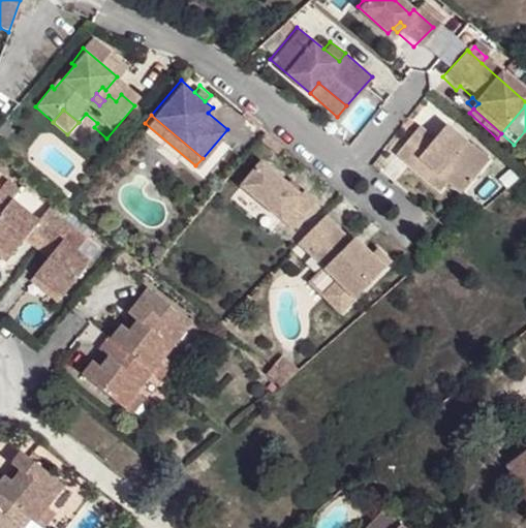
[(285,142),(268,127),(261,135),(279,150),(285,142)]
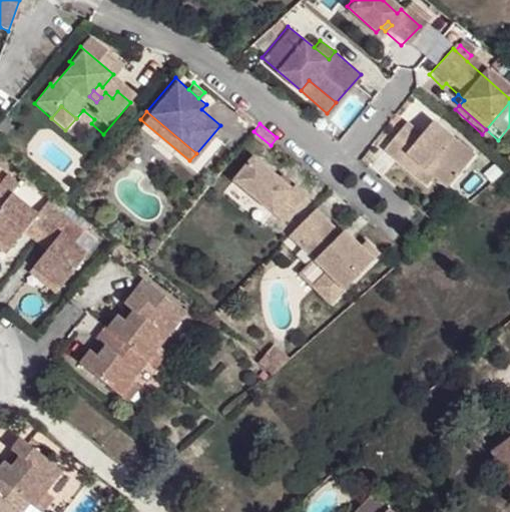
[(413,143),(398,131),(381,152),(396,165),(403,156),(430,179),(444,190),(470,158),(429,124),(417,138),(413,143)]
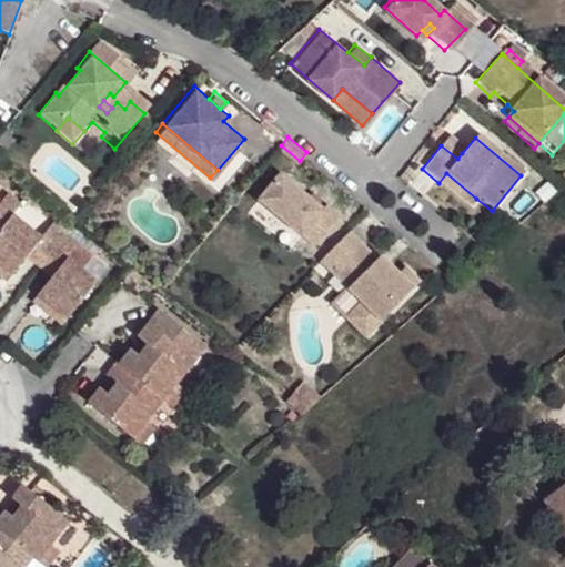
[(446,139),(441,145),(457,159),(462,153),(446,139)]
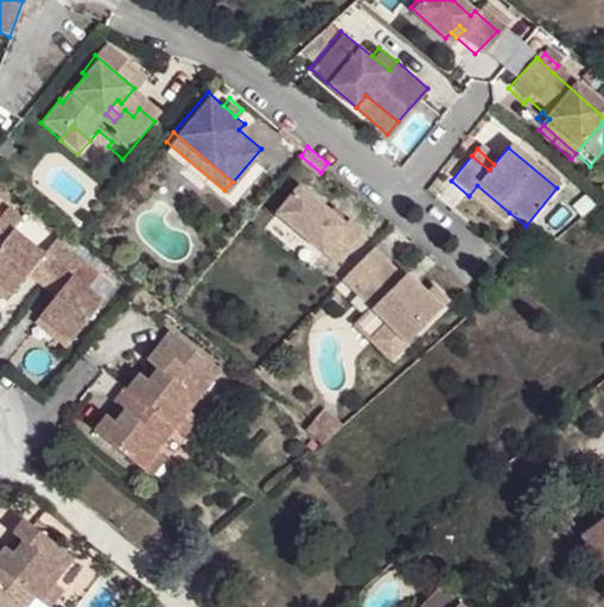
[(348,220),(302,183),(277,213),(336,260),(366,226),(351,215),(348,220)]
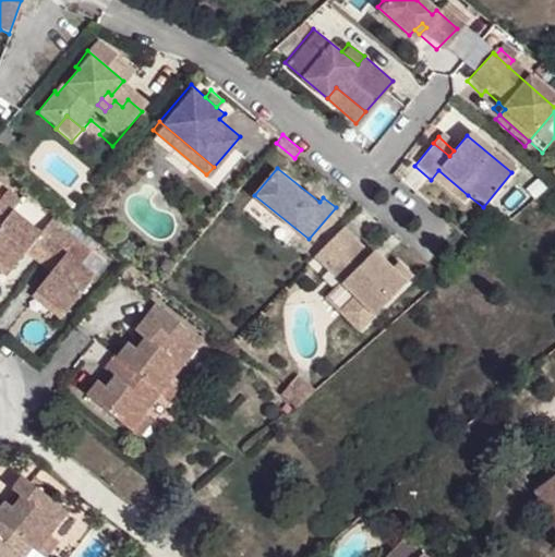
[(438,170),(431,180),(461,204),(468,195),(438,170)]
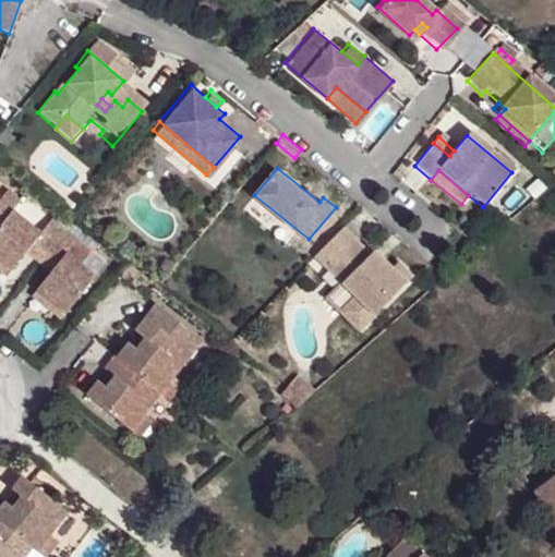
[(0,216),(9,223),(0,235),(0,255),(19,270),(38,244),(63,264),(41,290),(69,313),(96,278),(70,255),(81,242),(56,221),(44,235),(17,214),(25,203),(13,191),(2,206),(0,204),(0,216)]
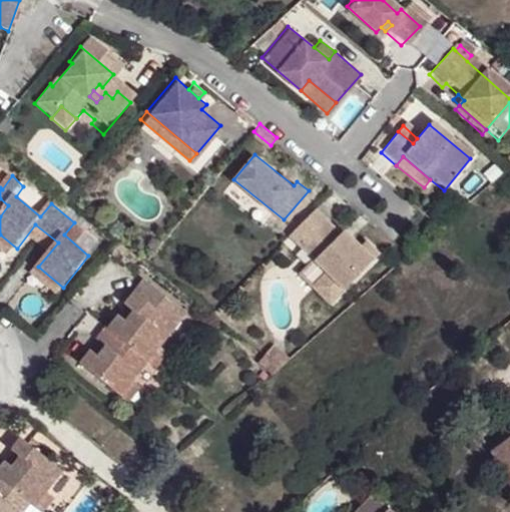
[(360,240),(354,233),(346,240),(338,233),(341,230),(315,205),(291,231),(330,268),(321,277),(337,292),(379,245),(366,233),(360,240)]
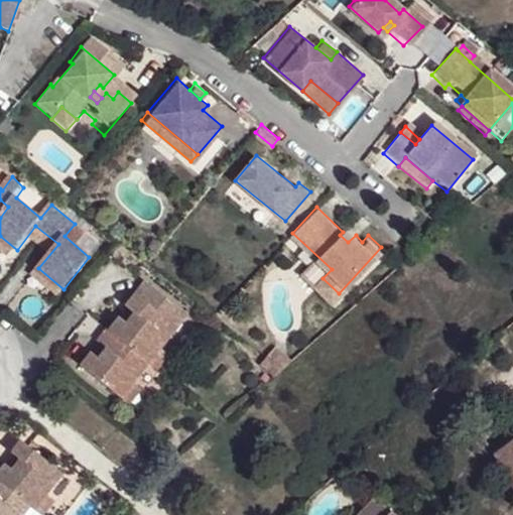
[(348,242),(356,235),(347,227),(343,232),(340,235),(348,242)]
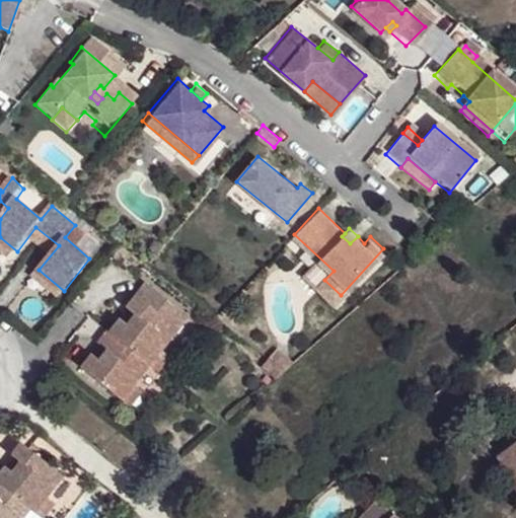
[(0,250),(11,260),(17,251),(0,237),(0,250)]
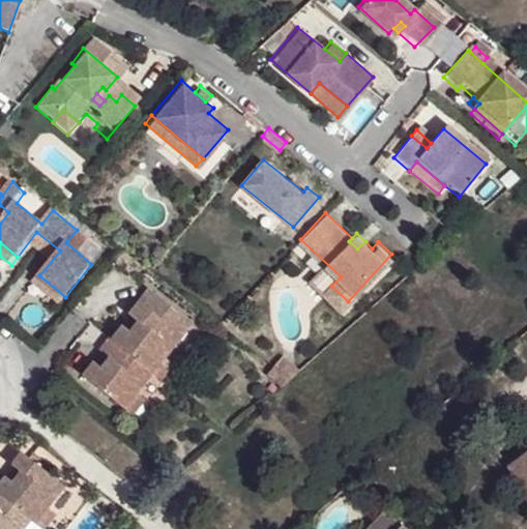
[(344,304),(348,301),(331,286),(328,290),(344,304)]
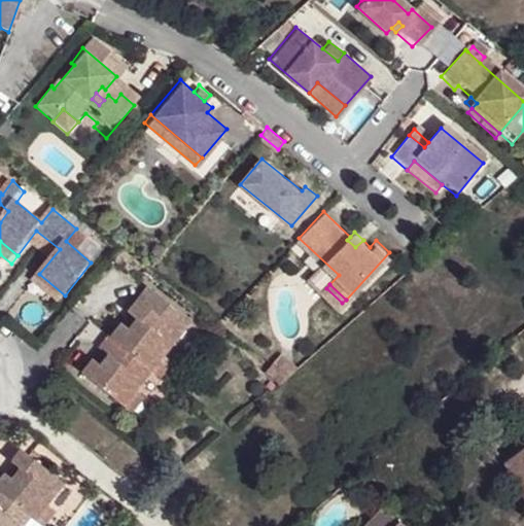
[(109,338),(151,372),(189,322),(146,287),(126,311),(136,319),(128,329),(120,323),(109,338)]
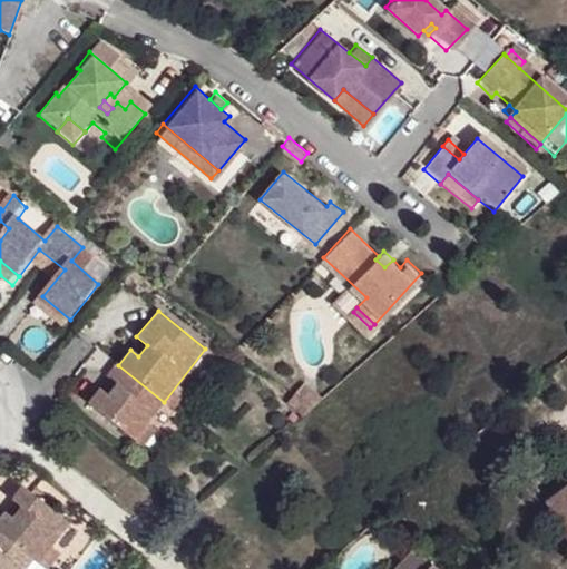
[(134,440),(164,402),(118,365),(116,362),(107,374),(117,383),(107,394),(99,388),(88,403),(134,440)]
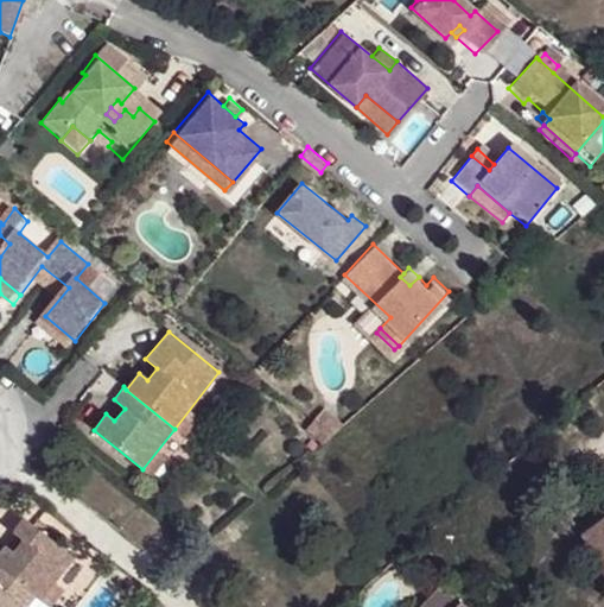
[(6,544),(0,551),(0,564),(39,596),(43,599),(56,582),(75,558),(53,542),(58,536),(37,518),(32,524),(24,517),(13,530),(23,541),(14,551),(6,544)]
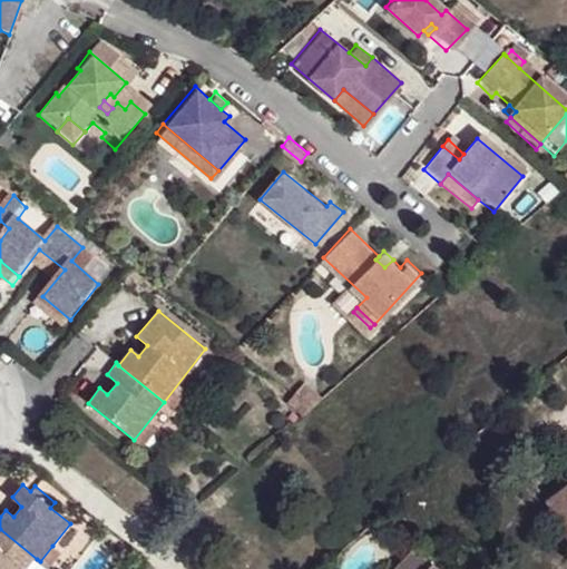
[(566,487),(543,504),(566,538),(566,487)]
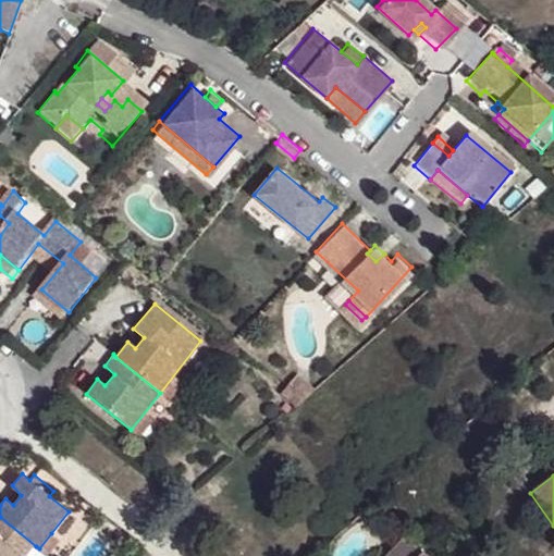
[(28,555),(36,546),(0,517),(0,555),(28,555)]
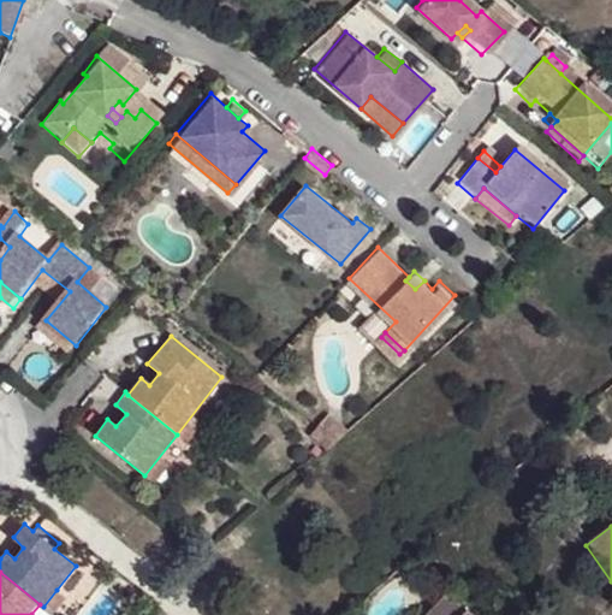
[(475,614),(446,587),(421,614),(475,614)]
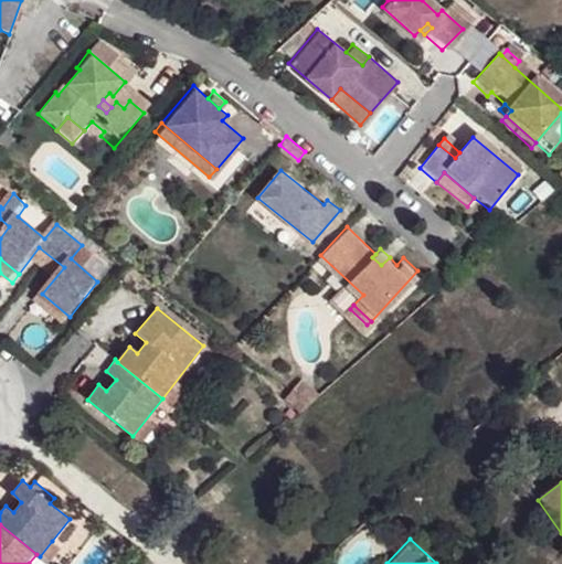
[(52,541),(40,556),(49,563),(51,563),(62,549),(52,541)]
